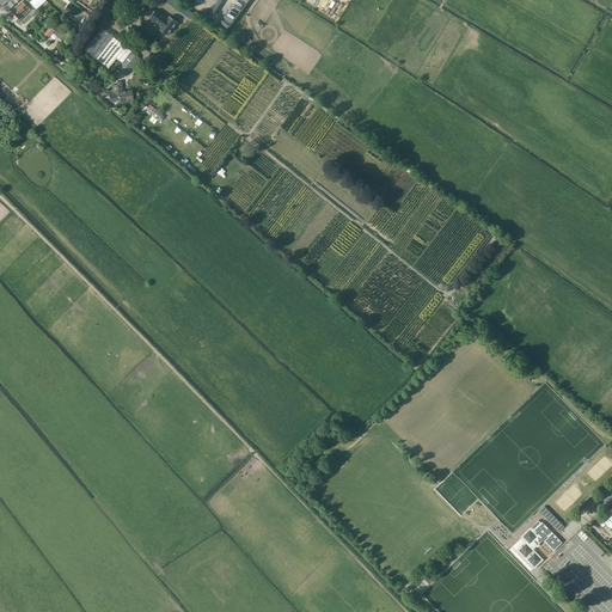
[(23,18),(30,11),(22,2),(8,14),(14,22),(20,16),(23,18)]
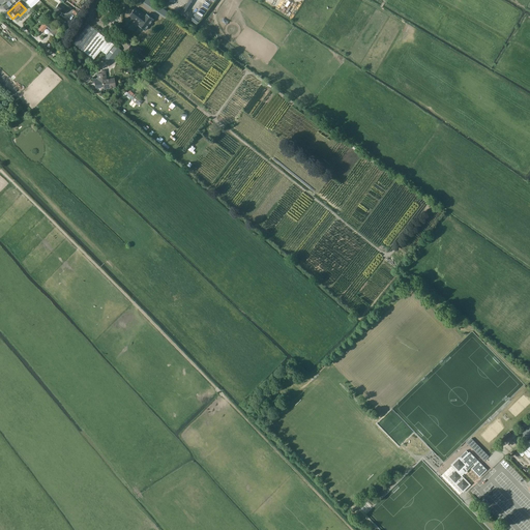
[(56,8),(60,10),(64,15),(67,10),(59,4),(56,8)]
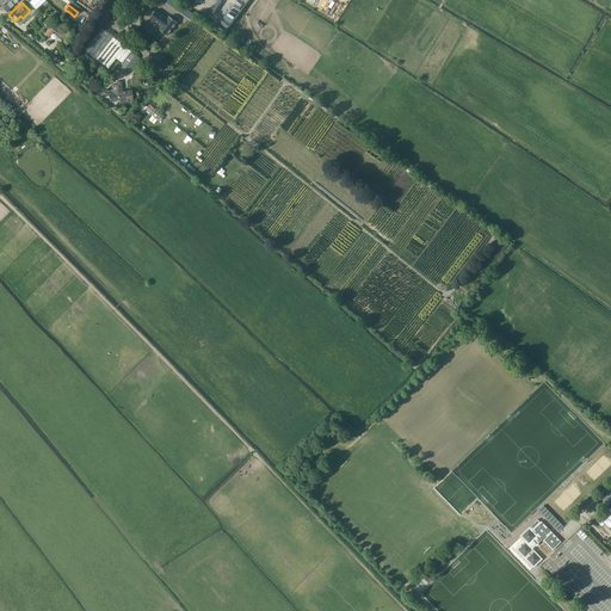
[(156,10),(149,19),(161,28),(160,29),(167,35),(177,22),(170,16),(168,18),(156,10)]
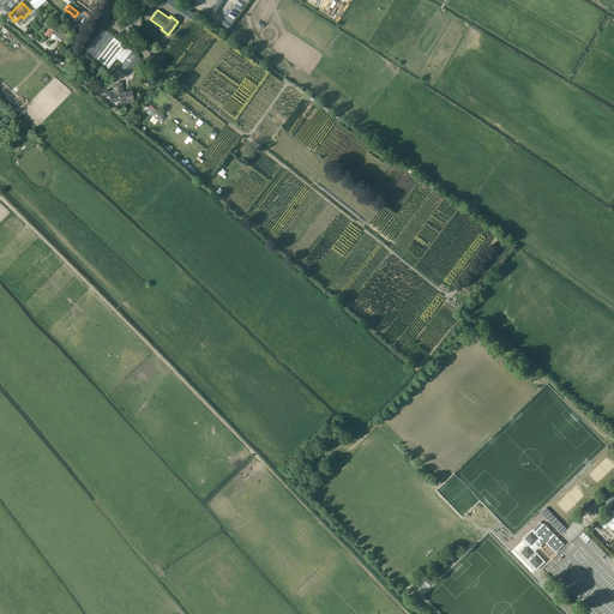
[(65,41),(72,32),(66,28),(59,36),(65,41)]
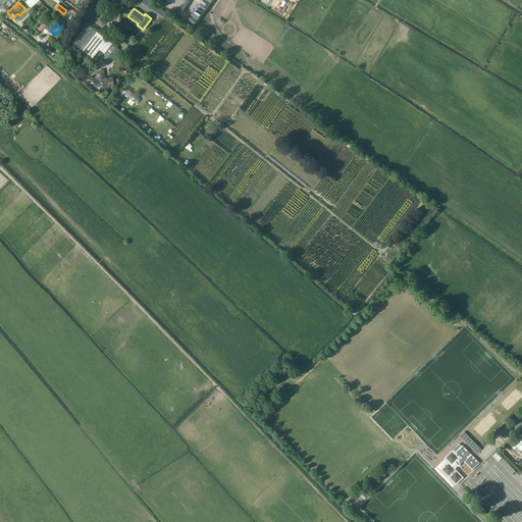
[(99,50),(104,54),(112,44),(86,23),(71,42),(92,59),(99,50)]
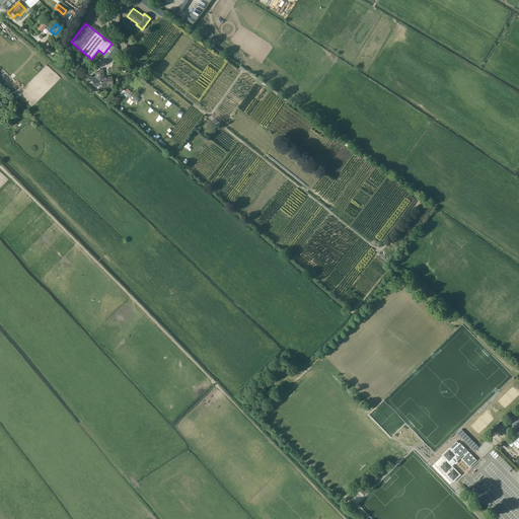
[(101,57),(108,62),(118,50),(112,45),(101,57)]
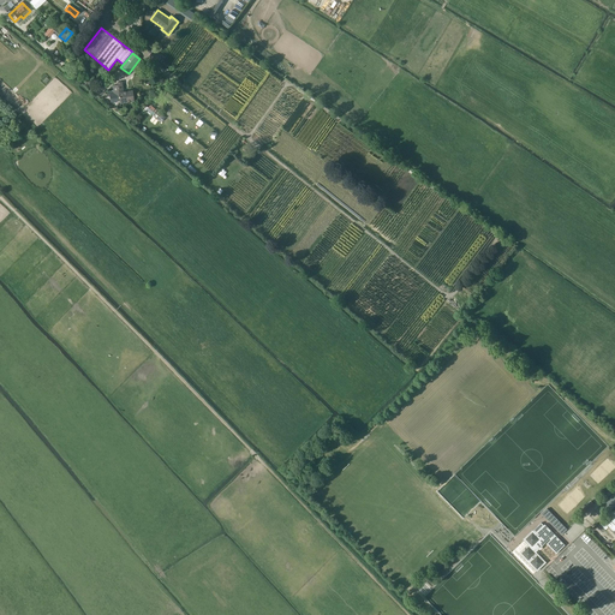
[(123,91),(123,85),(113,87),(114,94),(112,94),(112,93),(107,94),(108,96),(111,96),(112,102),(119,101),(120,103),(135,101),(132,90),(123,91)]
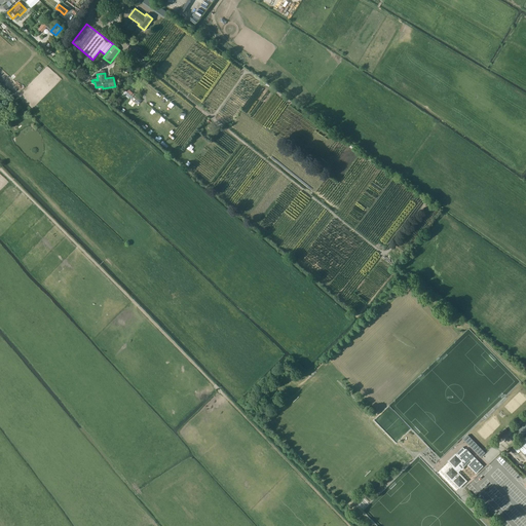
[(124,95),(126,96),(130,99),(137,104),(140,101),(128,90),(124,95)]
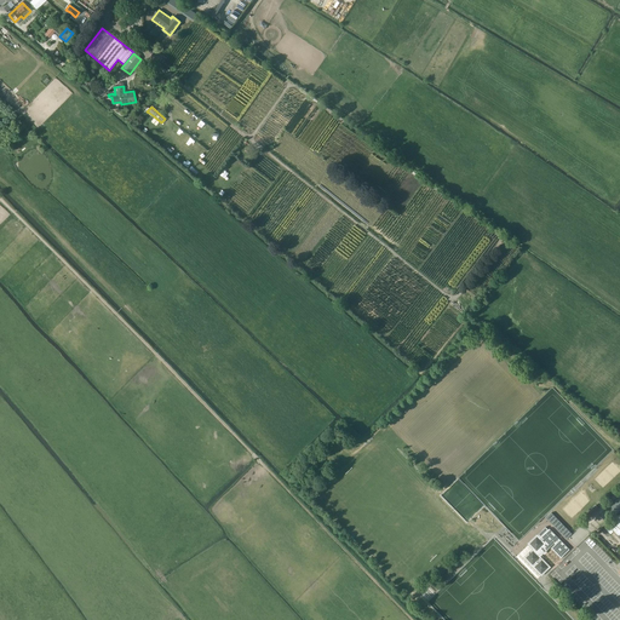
[(619,495),(608,509),(614,516),(619,510),(619,495)]
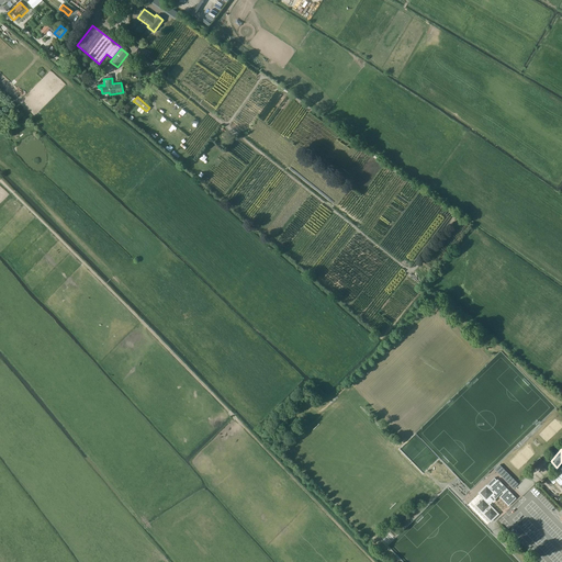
[(514,489),(518,484),(499,464),(495,469),(514,489)]
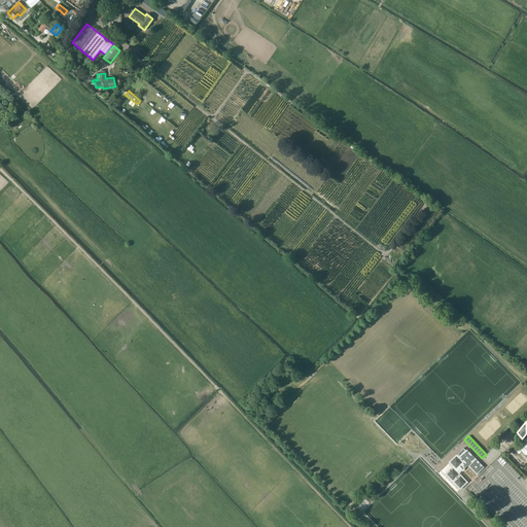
[(526,436),(517,448),(526,458),(526,436)]
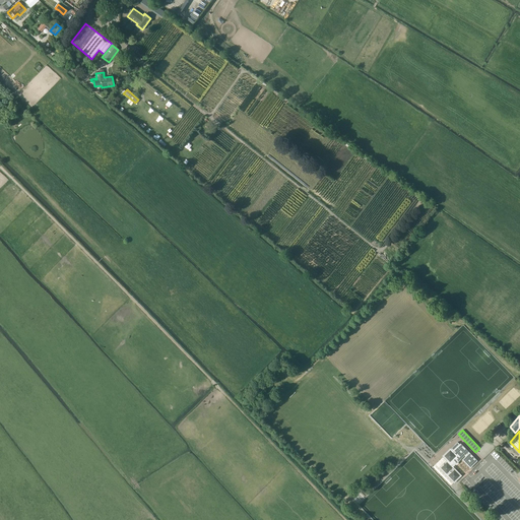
[(503,437),(495,443),(499,447),(507,441),(503,437)]
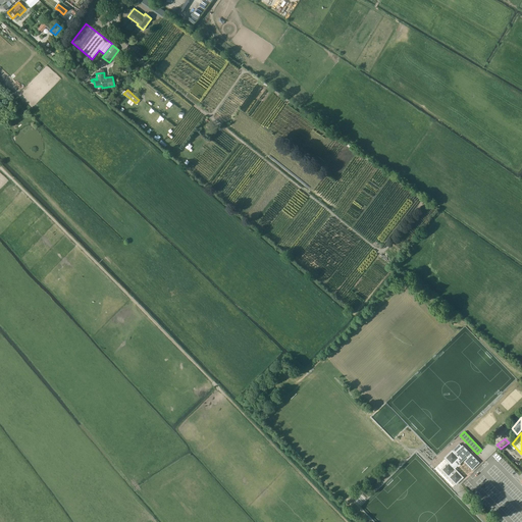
[(461,446),(459,444),(452,451),(445,458),(437,465),(441,470),(456,484),(463,477),(454,469),(455,468),(455,469),(463,461),(466,457),(467,458),(464,462),(472,470),(479,463),(462,446),(461,446)]
